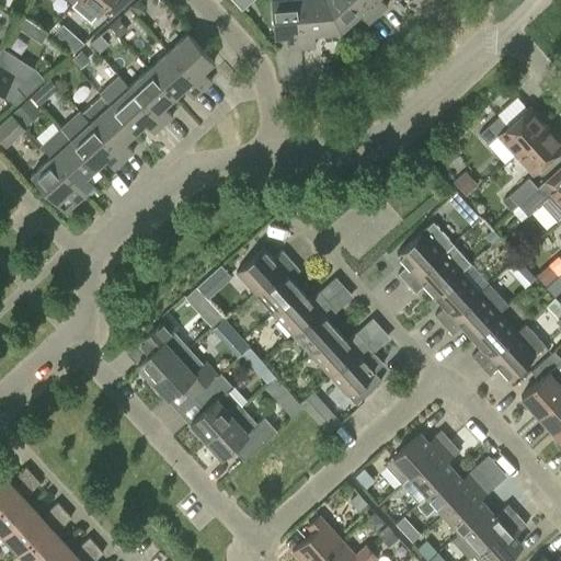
[(73,0),(72,1),(96,24),(107,13),(114,20),(135,0),(73,0)]
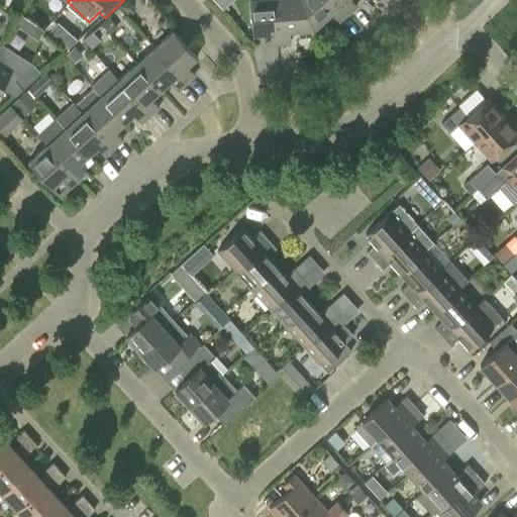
[(140,3),(137,0),(134,0),(128,5),(135,13),(140,9),(140,3)]
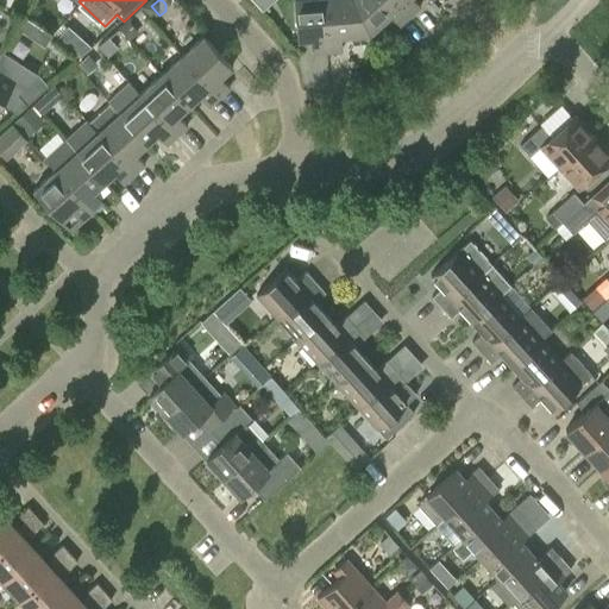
[(252,0),(262,10),(271,0),(252,0)]
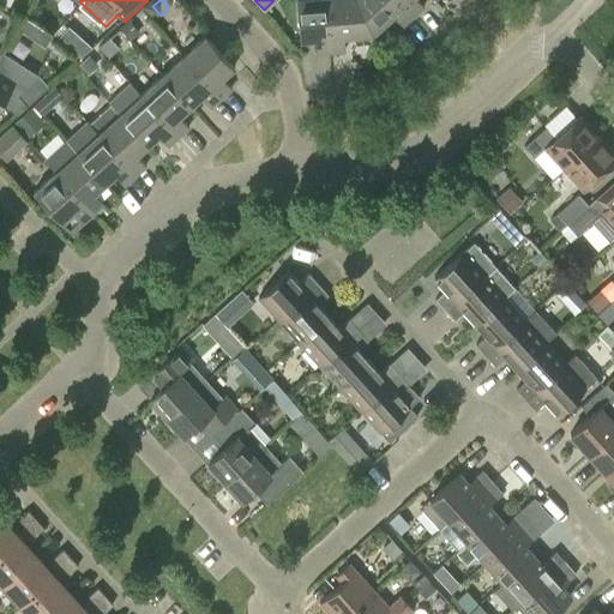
[(315,53),(330,52),(325,0),(295,0),(300,40),(314,38),(315,53)]
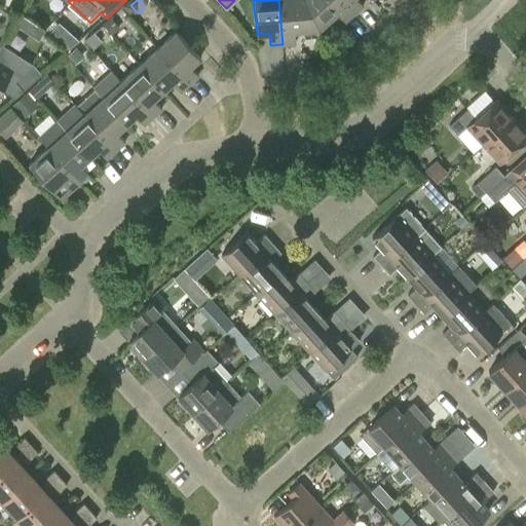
[(318,29),(305,0),(278,0),(283,44),(295,43),(294,31),(318,29)]
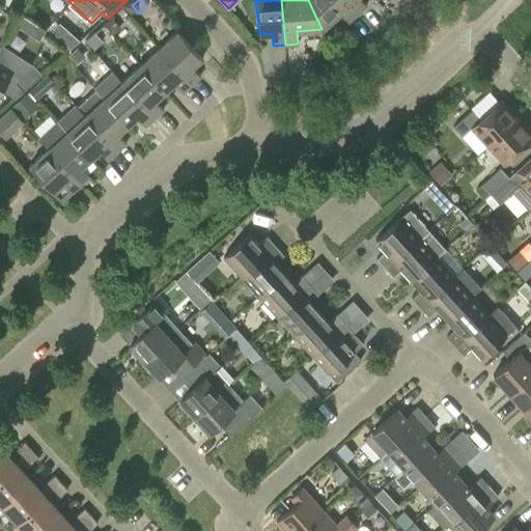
[(357,14),(344,0),(308,0),(322,29),(339,12),(347,22),(357,14)]
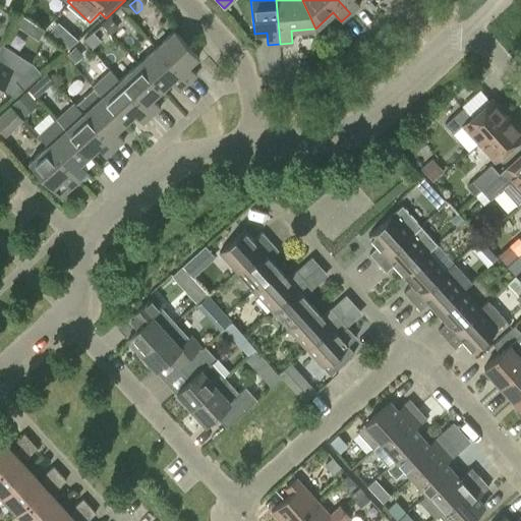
[(338,0),(350,13),(359,5),(353,0),(338,0)]
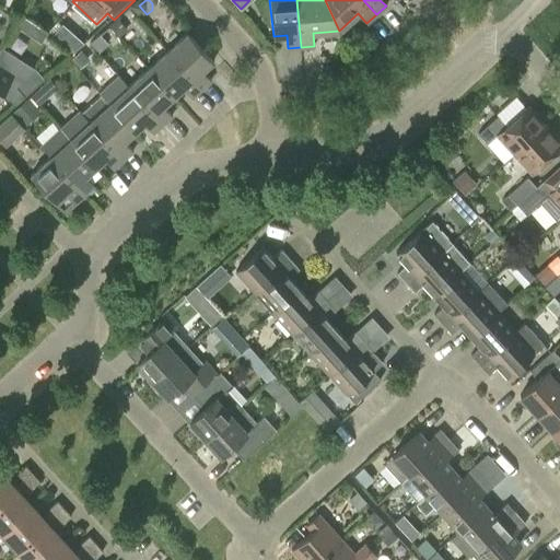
[(18,27),(25,33),(31,24),(23,19),(18,27)]
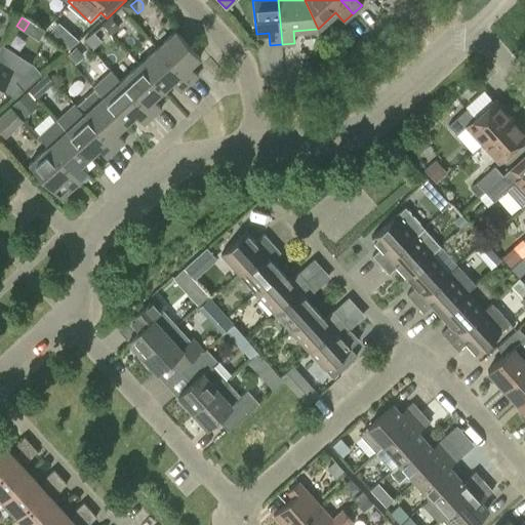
[(110,17),(103,24),(111,33),(118,27),(110,17)]
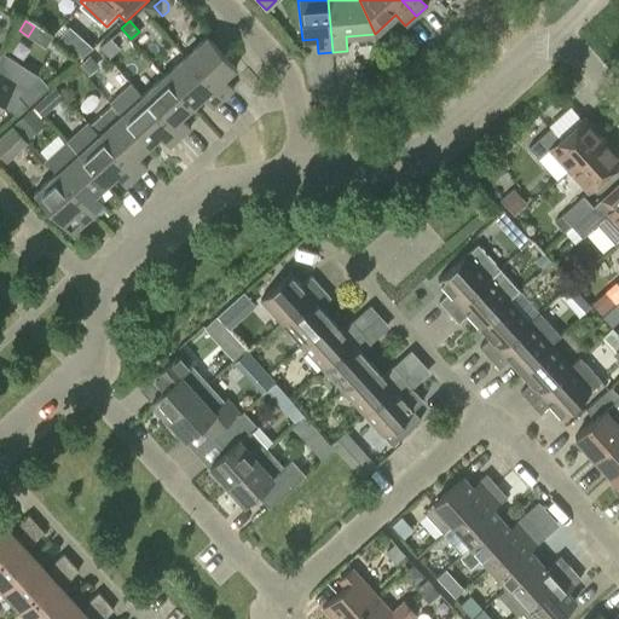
[(52,38),(76,59),(88,46),(65,24),(52,38)]
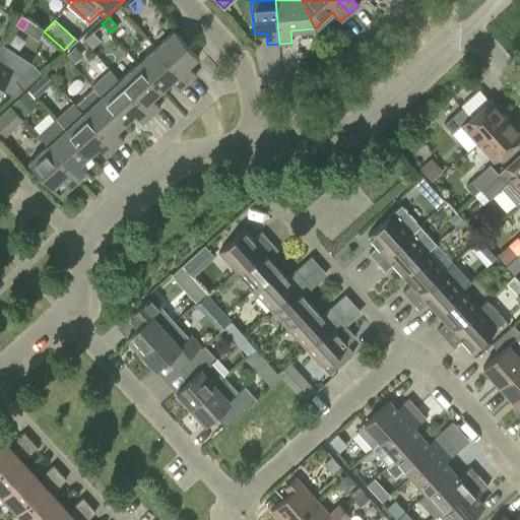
[(102,40),(93,30),(90,34),(84,39),(92,48),(102,40)]
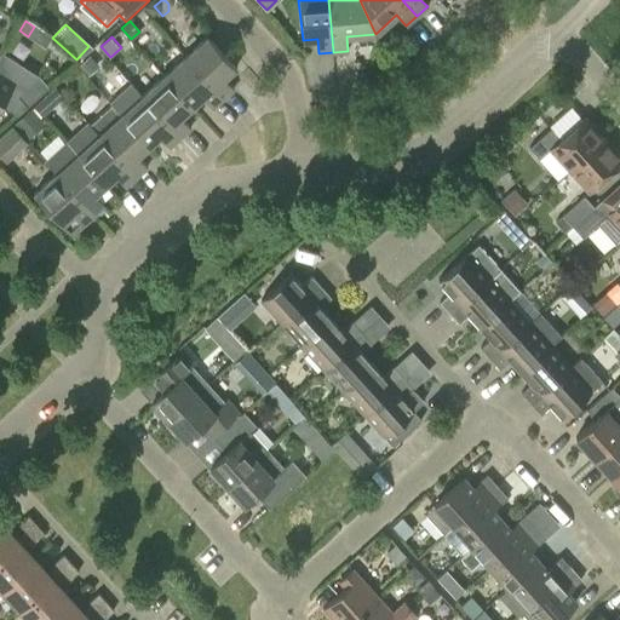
[(207,36),(184,57),(223,98),(233,90),(223,79),(235,68),(207,36)]
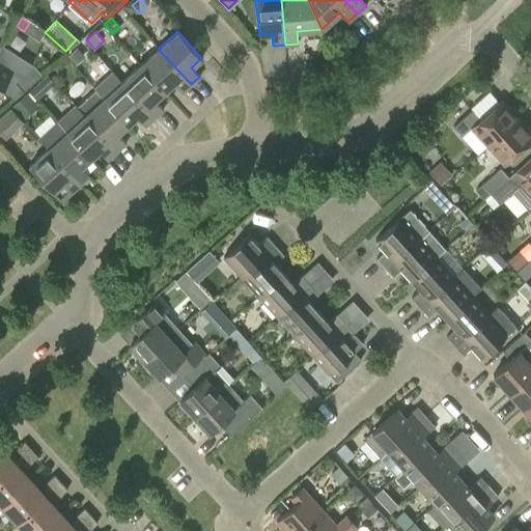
[(0,47),(0,88),(16,98),(42,75),(32,65),(1,46),(0,47)]
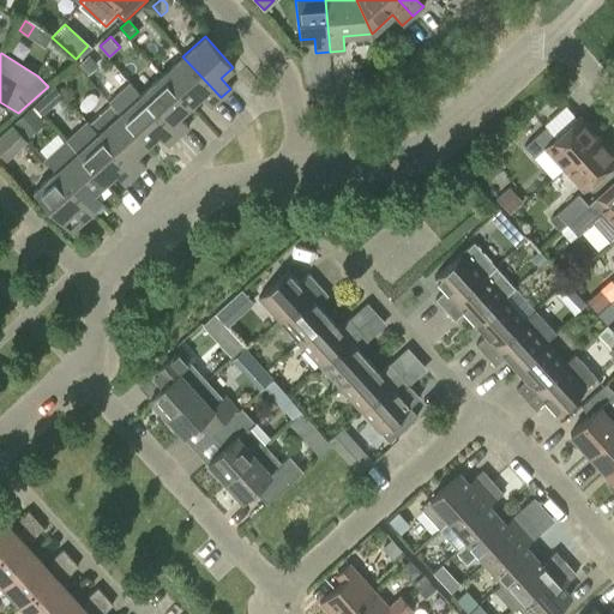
[(89,54),(78,64),(86,73),(97,64),(89,54)]
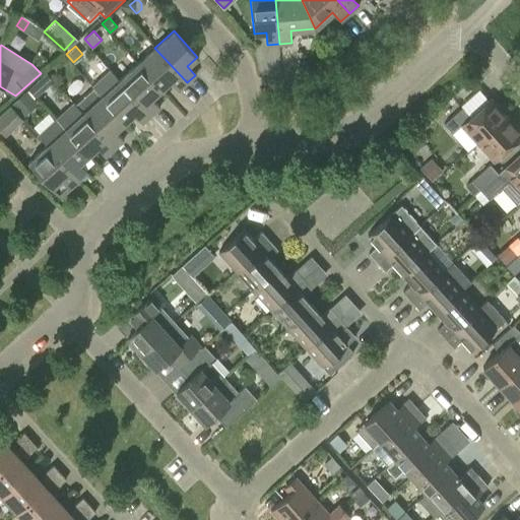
[(187,82),(154,48),(137,64),(160,89),(170,81),(178,90),(187,82)]
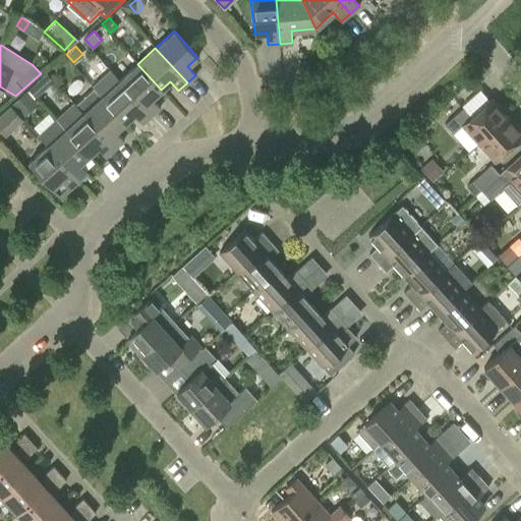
[(161,90),(137,64),(119,80),(151,115),(160,108),(152,99),(161,90)]
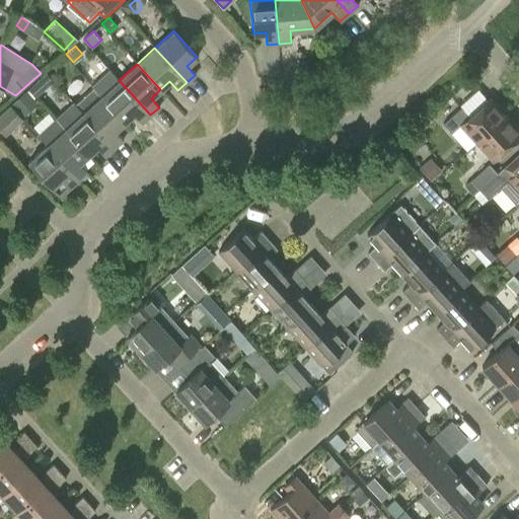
[(141,123),(150,115),(119,80),(109,70),(91,86),(93,88),(124,123),(133,114),(141,123)]
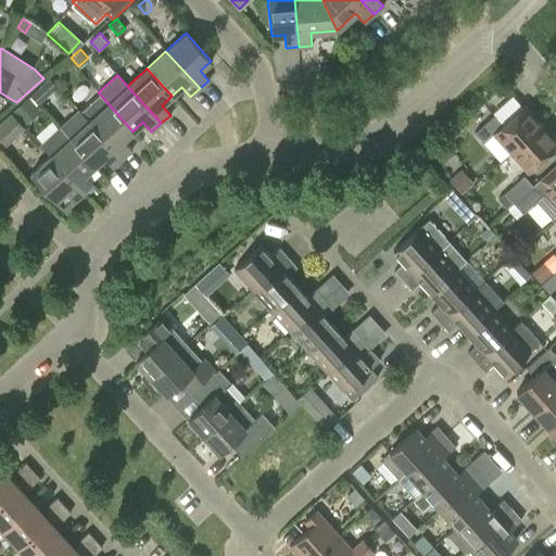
[(48,96),(40,87),(32,96),(39,104),(48,96)]
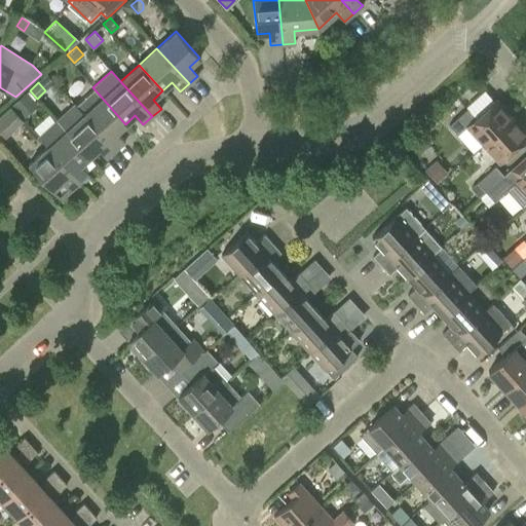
[(125,124),(95,89),(76,107),(116,150),(124,142),(116,133),(125,124)]
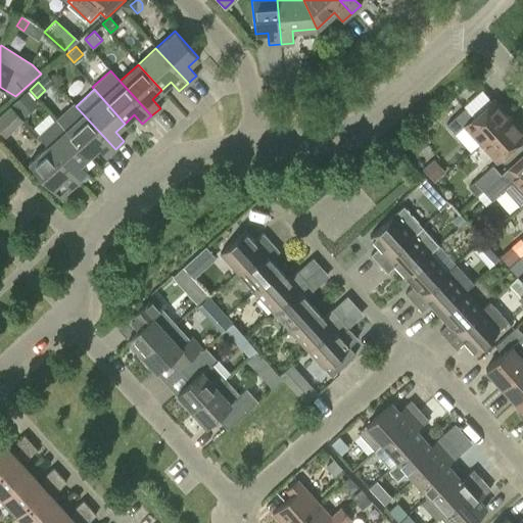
[(26,93),(12,105),(21,116),(36,103),(26,93)]
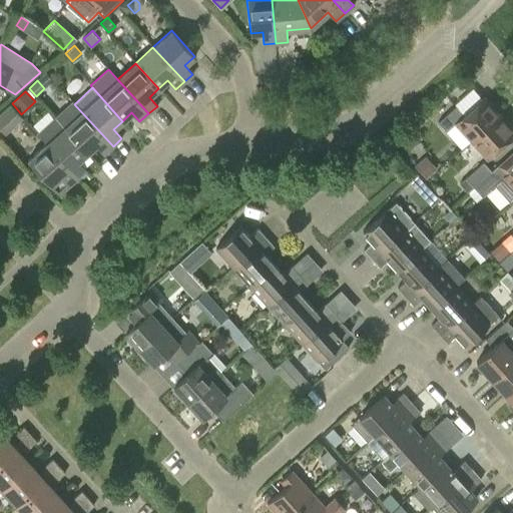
[(446,131),(454,123),(470,141),(500,114),(484,96),(463,114),(455,106),(437,122),(446,131)]
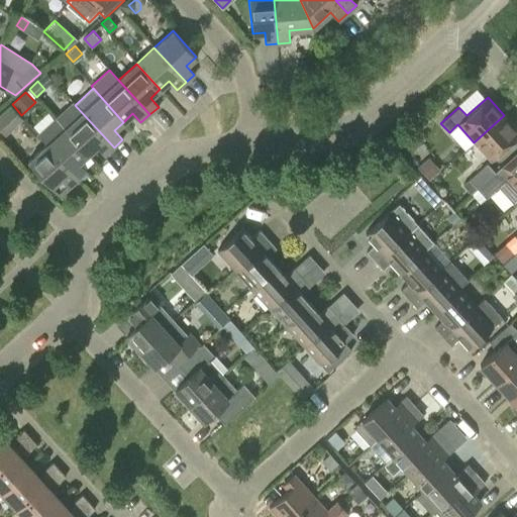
[(73,102),(55,118),(88,154),(97,146),(105,154),(114,147),(75,105),(73,102)]
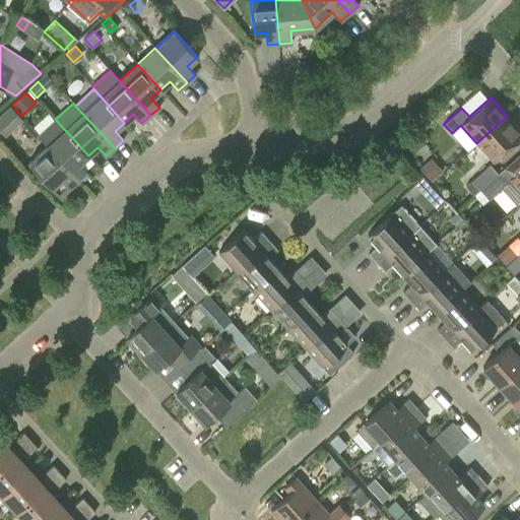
[(0,115),(0,130),(5,136),(23,120),(11,106),(0,115)]
